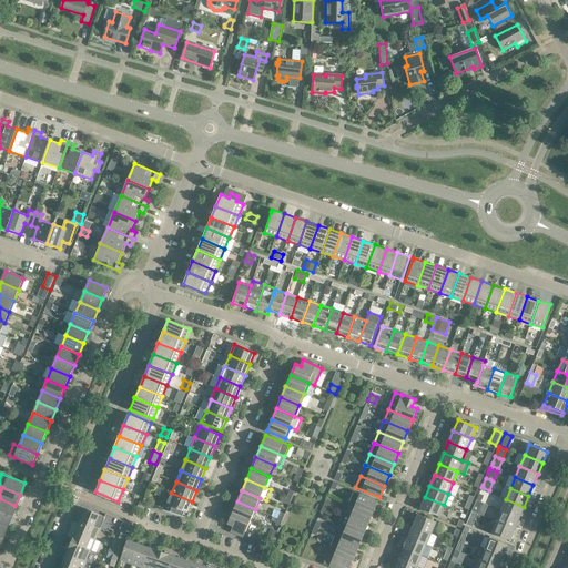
[(348,503),(355,505),(373,513),(378,501),(354,492),(348,503)]
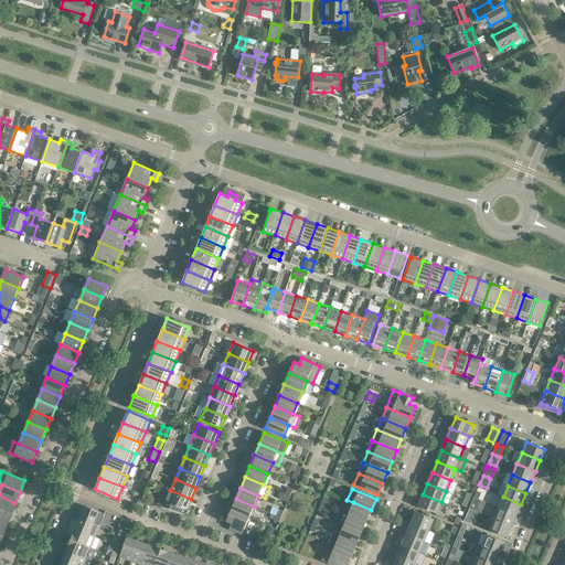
[(191,499),(170,490),(163,508),(162,507),(162,508),(183,515),(184,514),(181,513),(183,509),(185,510),(191,499)]
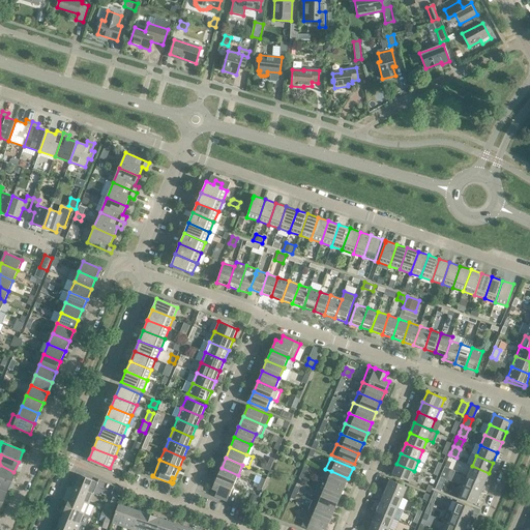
[(414,471),(396,464),(392,474),(409,481),(414,471)]
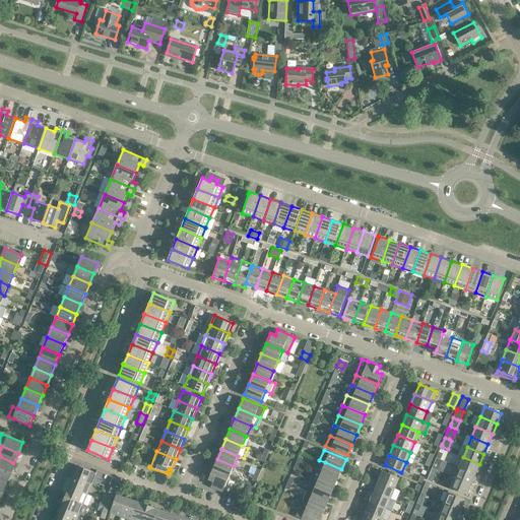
[(13,463),(0,456),(0,468),(9,473),(13,463)]
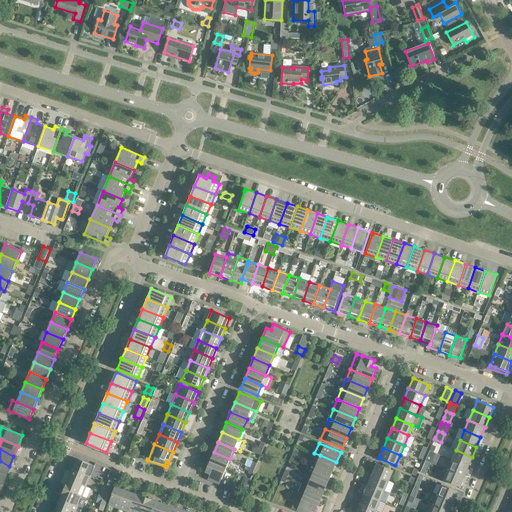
[(472,457),(456,450),(452,460),(468,467),(472,457)]
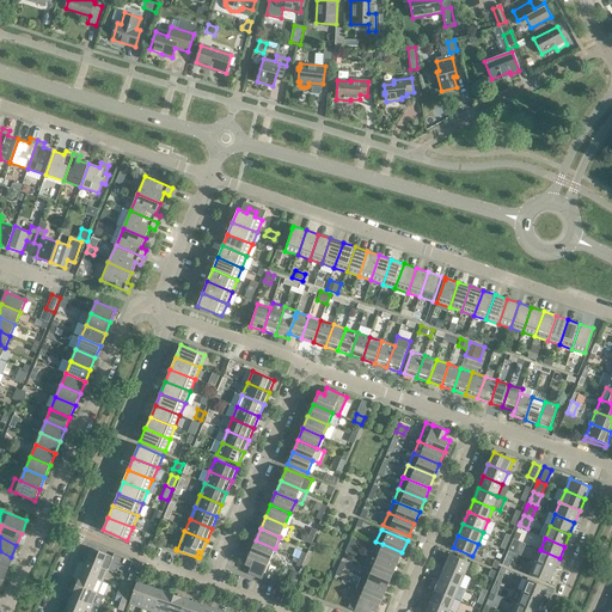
[(275,549),(256,540),(250,552),(270,561),(275,549)]
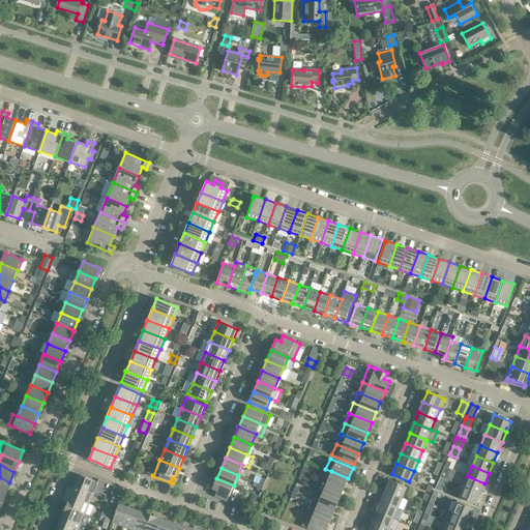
[(348,478),(331,471),(327,481),(344,489),(348,478)]
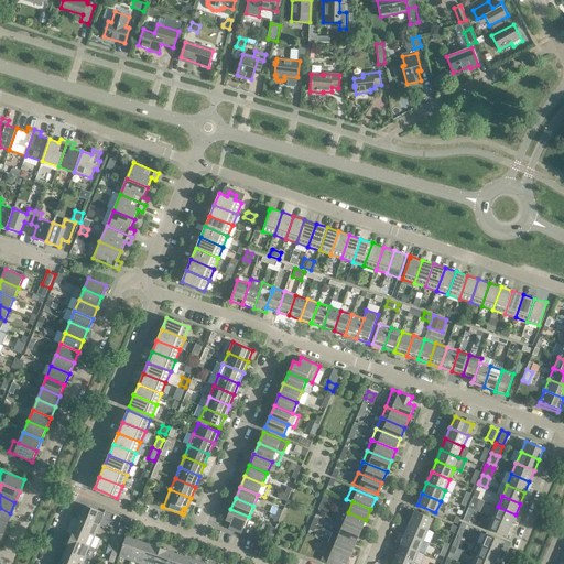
[(85,506),(83,510),(80,517),(99,525),(105,513),(85,506)]
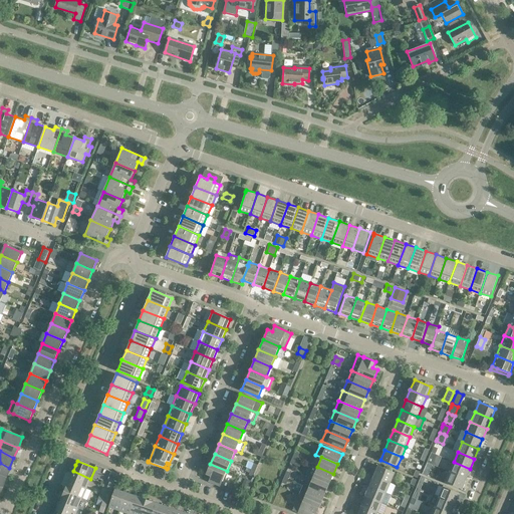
[(470,469),(454,462),(449,472),(466,479),(470,469)]
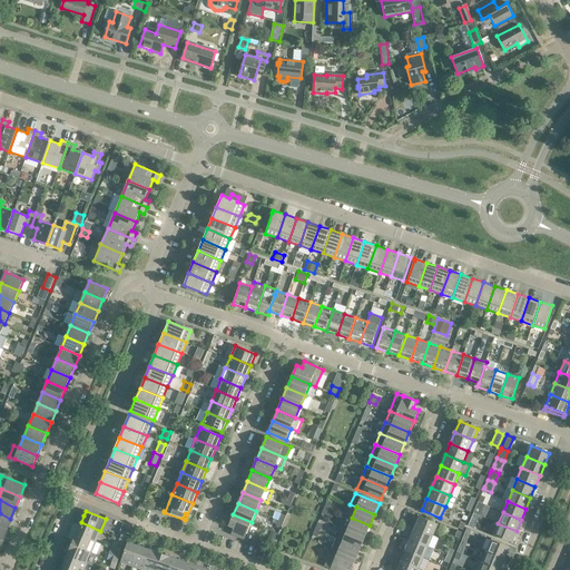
[(10,519),(0,513),(0,527),(6,530),(10,519)]
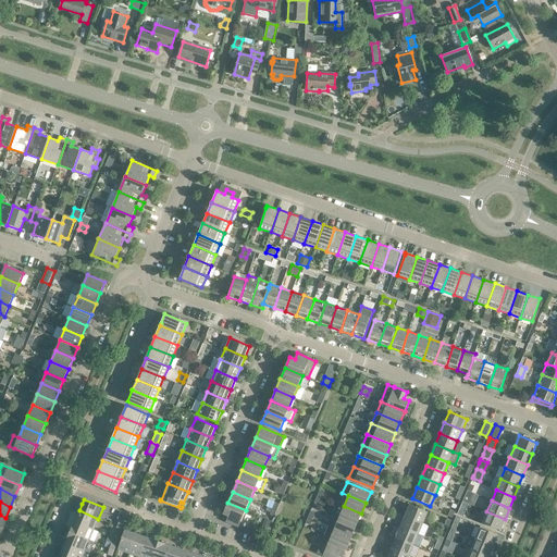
[(460,507),(457,514),(461,516),(463,516),(469,504),(462,502),(460,507)]
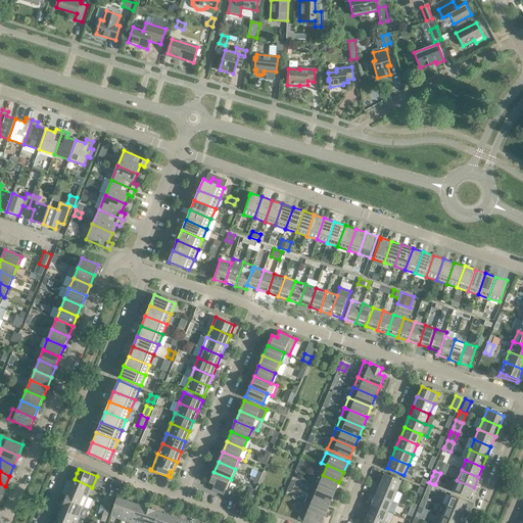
[(231,479),(214,472),(209,482),(215,484),(211,489),(224,494),(231,479)]
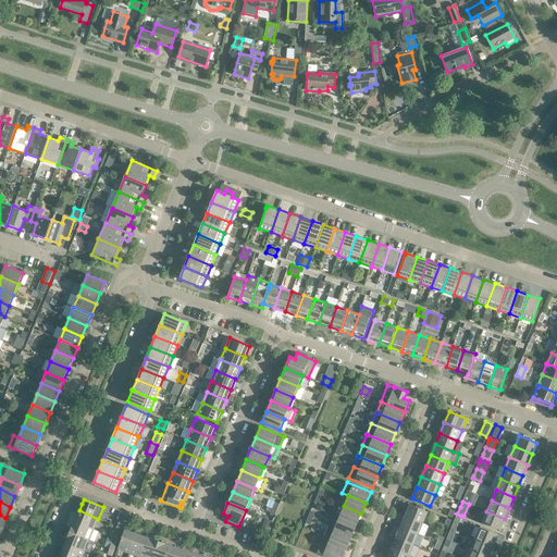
[(337,504),(333,515),(357,524),(361,514),(344,506),(337,504)]
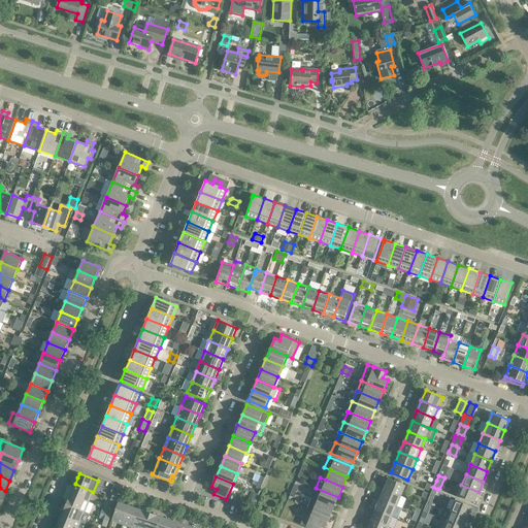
[(389,479),(384,489),(400,496),(405,486),(389,479)]
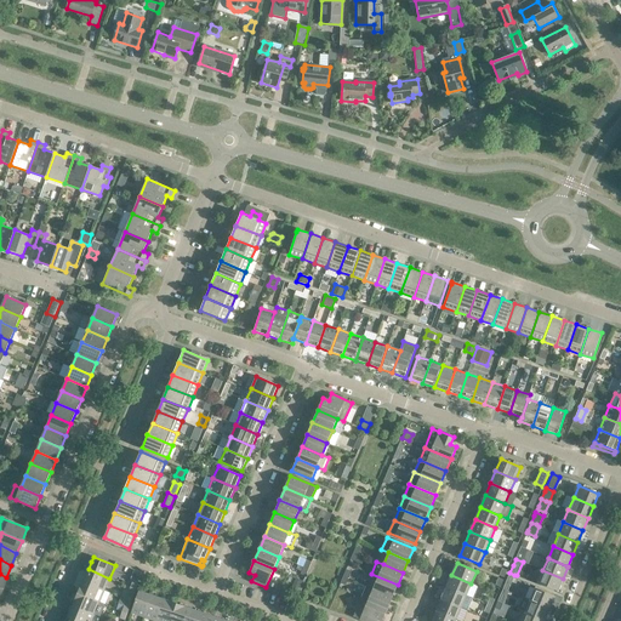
[(109,579),(89,569),(83,581),(104,591),(109,579)]
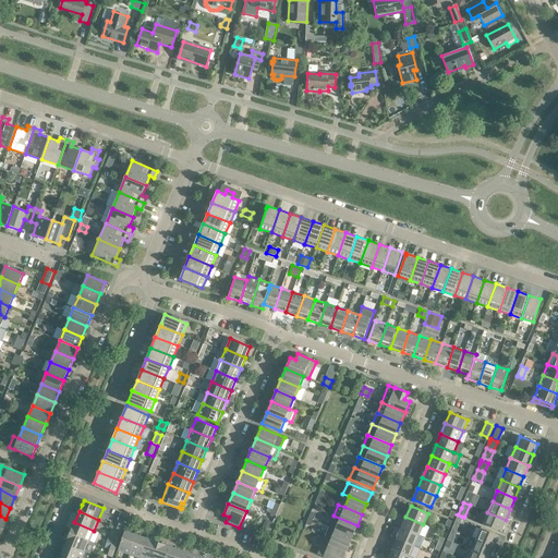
[(506,520),(487,512),(483,523),(500,531),(506,520)]
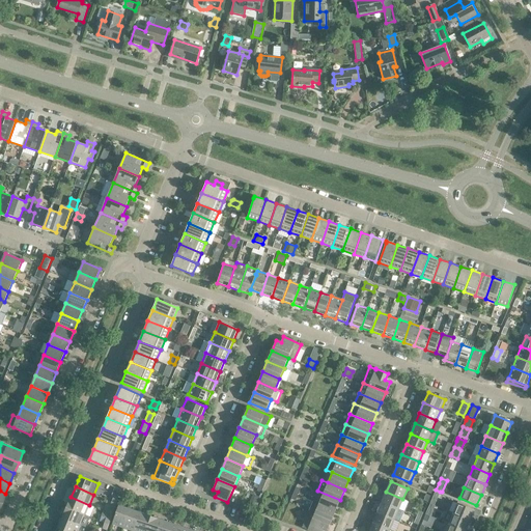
[(340,500),(317,491),(313,501),(336,510),(340,500)]
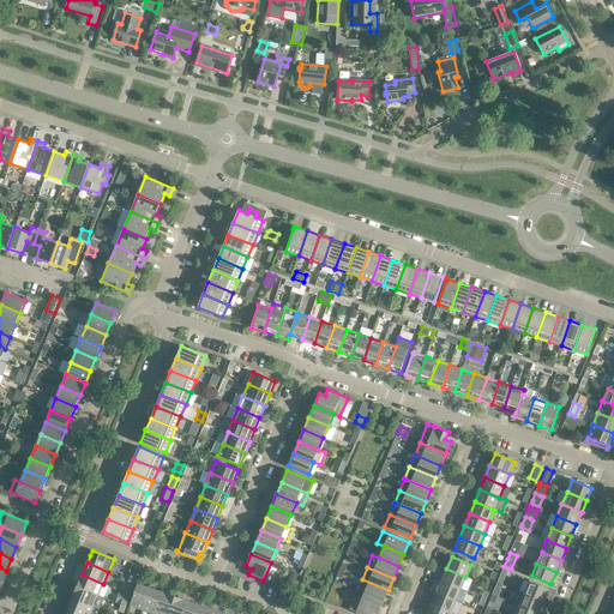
[(465,577),(446,569),(441,581),(461,589),(465,577)]
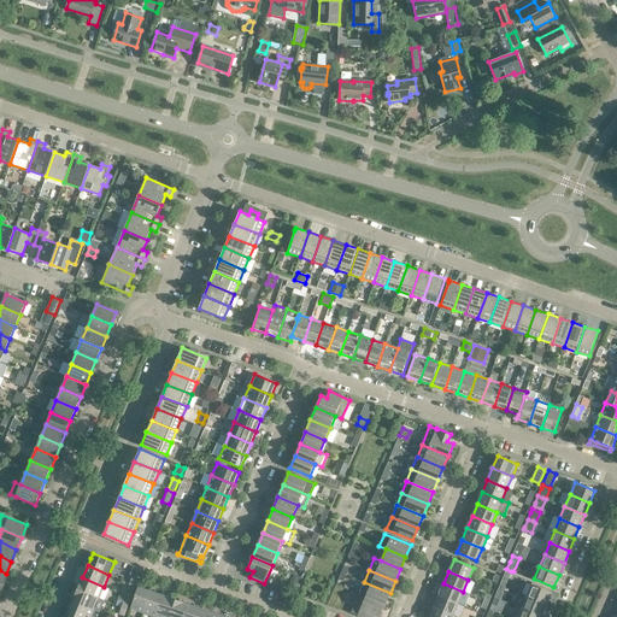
[(293,574),(291,581),(298,585),(301,577),(293,574)]
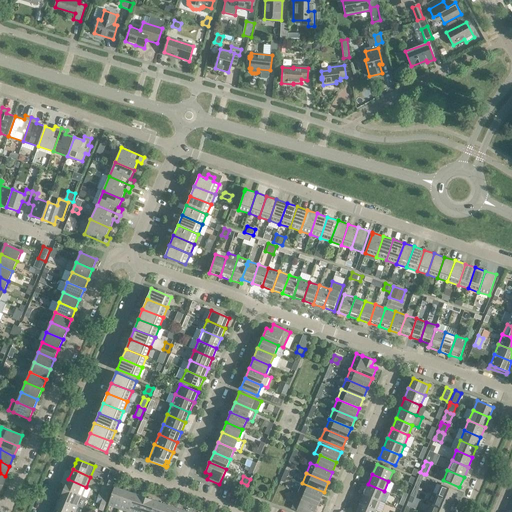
[(86,487),(68,479),(64,489),(82,496),(86,487)]
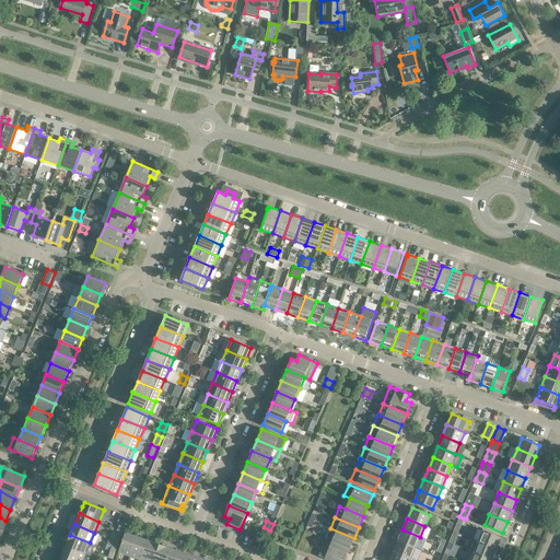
[(354,538),(330,528),(326,539),(349,549),(354,538)]
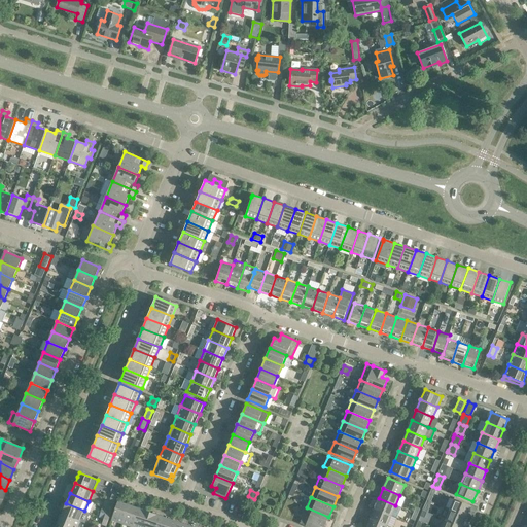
[(395,505),(379,498),(375,508),(391,516),(395,505)]
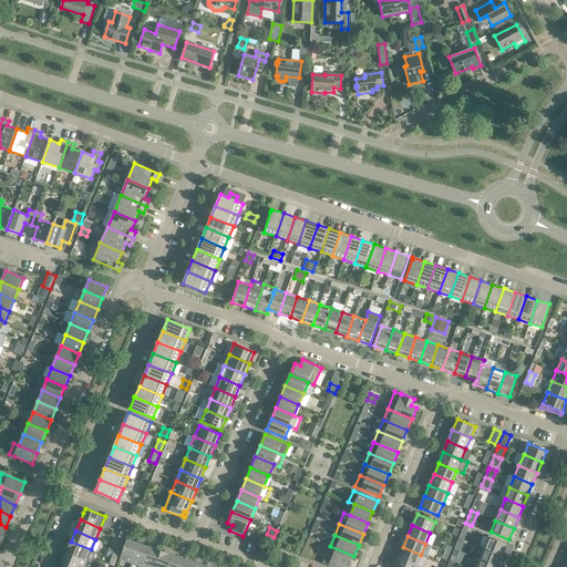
[(488,537),(484,548),(502,556),(506,544),(488,537)]
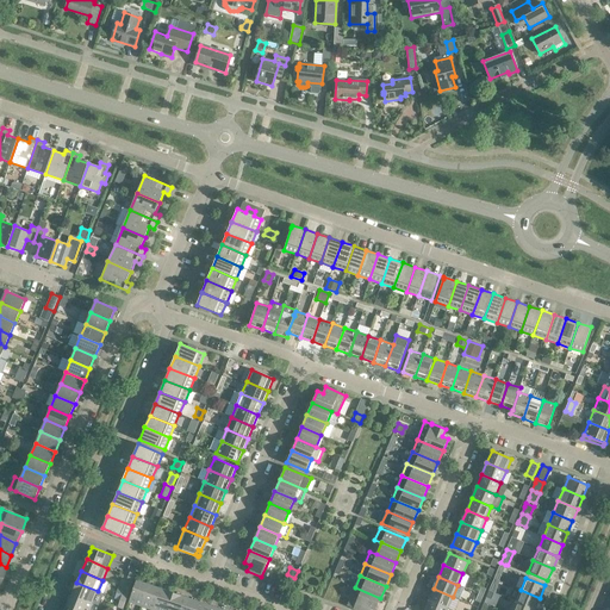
[(137,580),(136,582),(129,602),(142,607),(149,585),(137,580)]
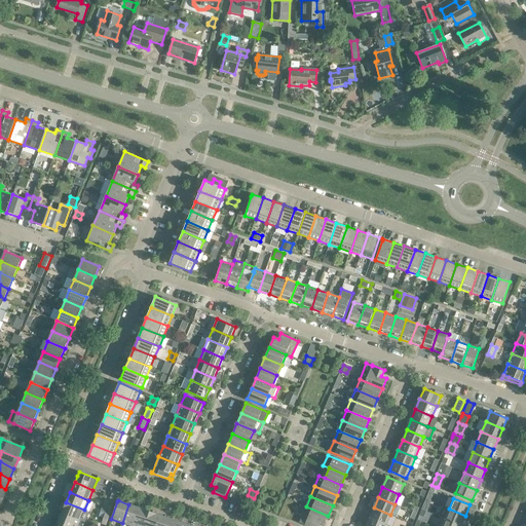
[(84,510),(66,502),(62,513),(80,520),(84,510)]
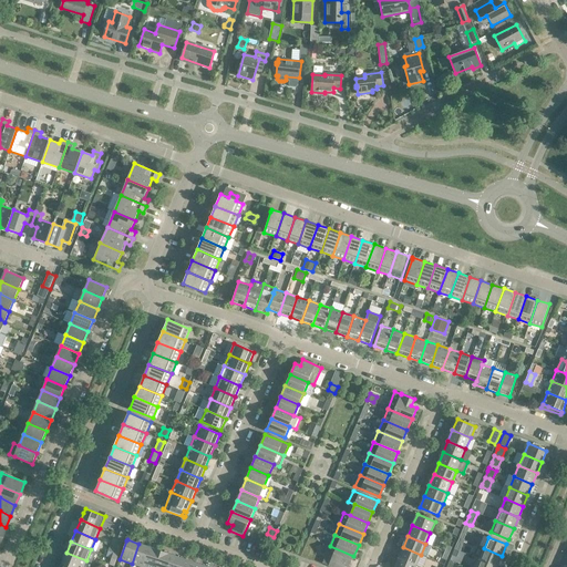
[(143,566),(150,547),(138,544),(132,564),(142,566),(143,566)]
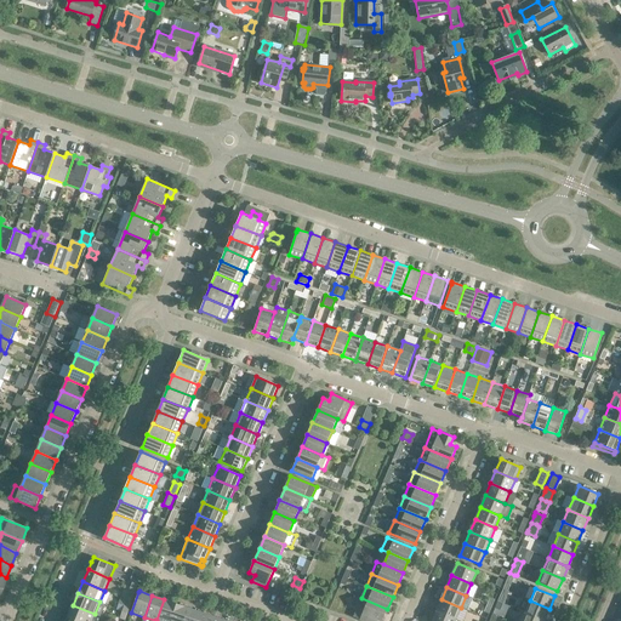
[(382,620),(387,609),(362,598),(353,616),(363,620),(375,620),(376,619),(381,620),(382,620)]
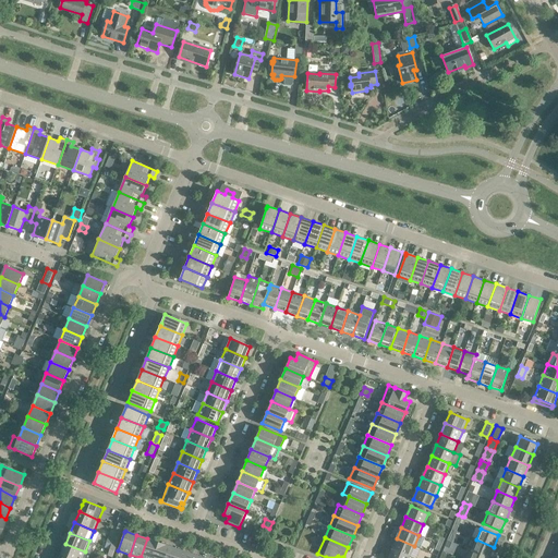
[(153,557),(159,543),(147,538),(141,557),(153,557)]
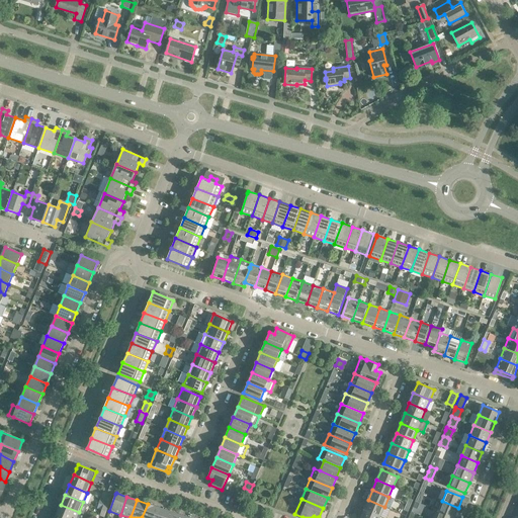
[(384,507),(368,500),(364,510),(380,517),(384,507)]
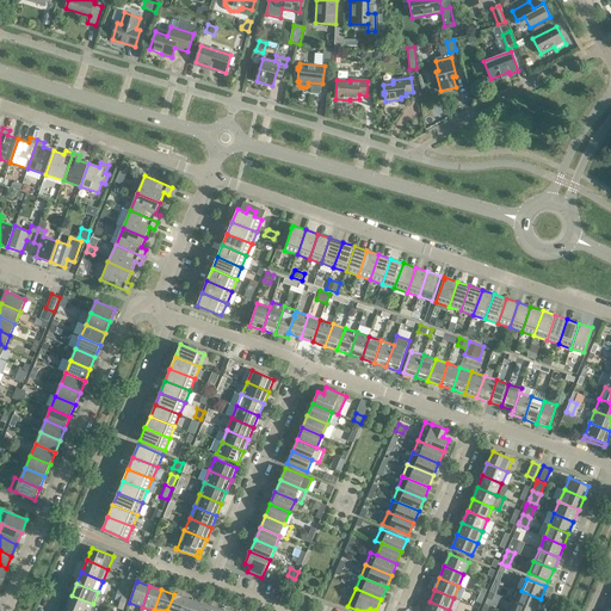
[(541,599),(522,591),(517,603),(536,610),(541,599)]
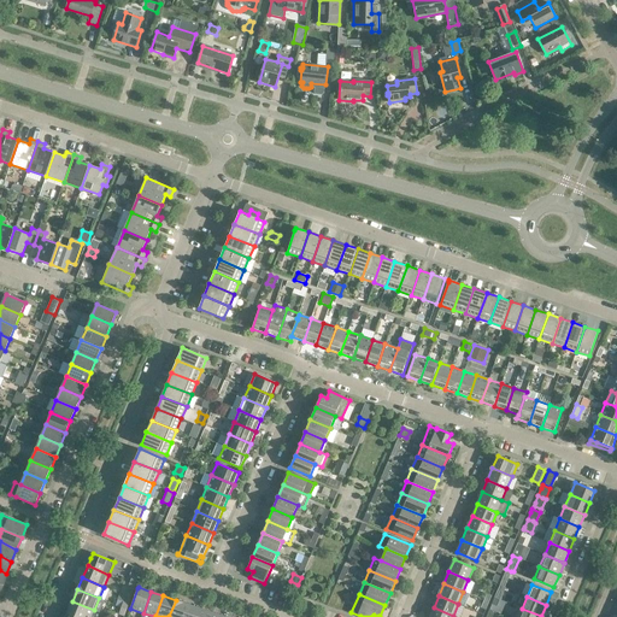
[(183,616),(188,604),(176,600),(169,616),(183,616)]
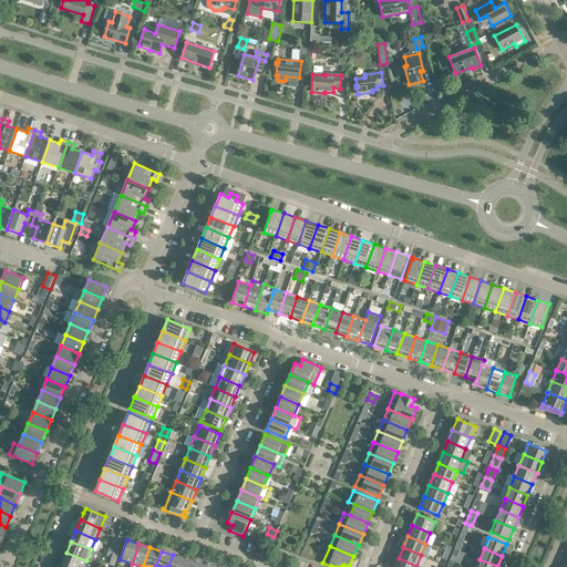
[(83,566),(86,560),(66,553),(62,564),(70,566),(83,566)]
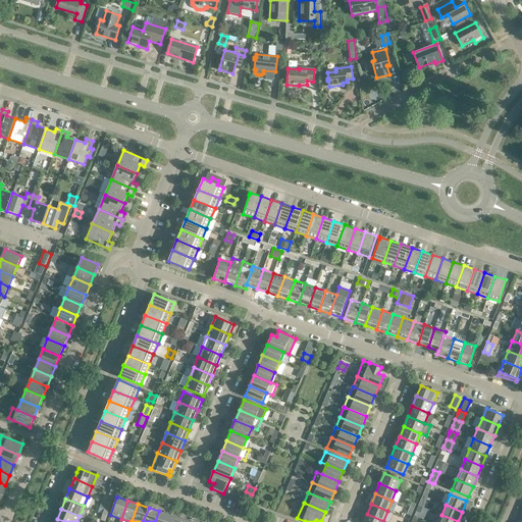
[(166,521),(169,515),(159,511),(155,521),(166,521)]
